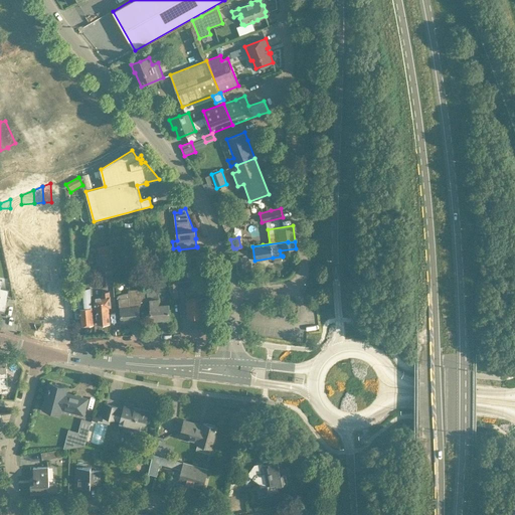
[(130,244),(132,262),(141,261),(139,243),(130,244)]
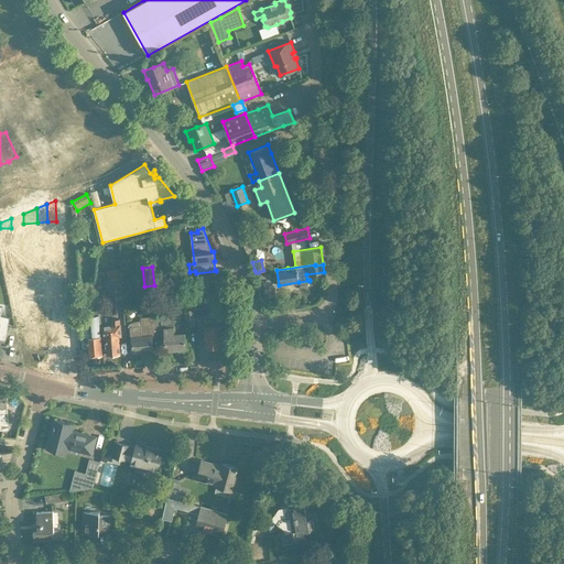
[(121,269),(107,270),(108,279),(121,278),(121,269)]
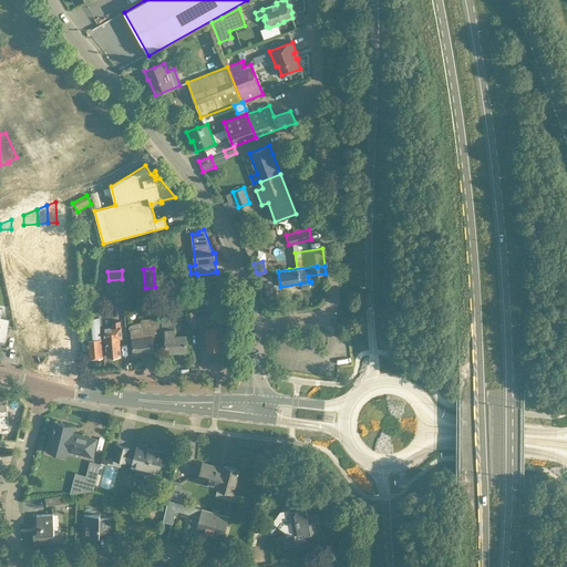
[(109,280),(107,280),(110,301),(124,300),(122,279),(109,280)]
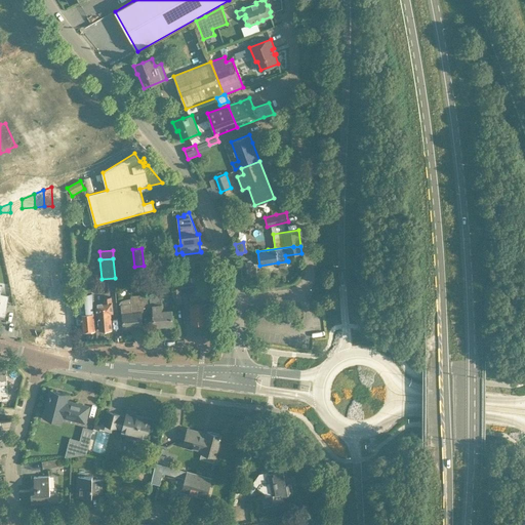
[(244,260),(242,260),(245,277),(256,276),(253,258),(244,260)]
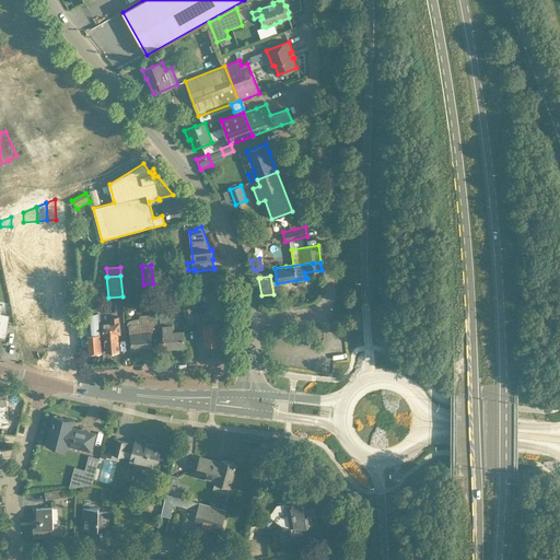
[(95,291),(94,280),(86,281),(88,292),(95,291)]
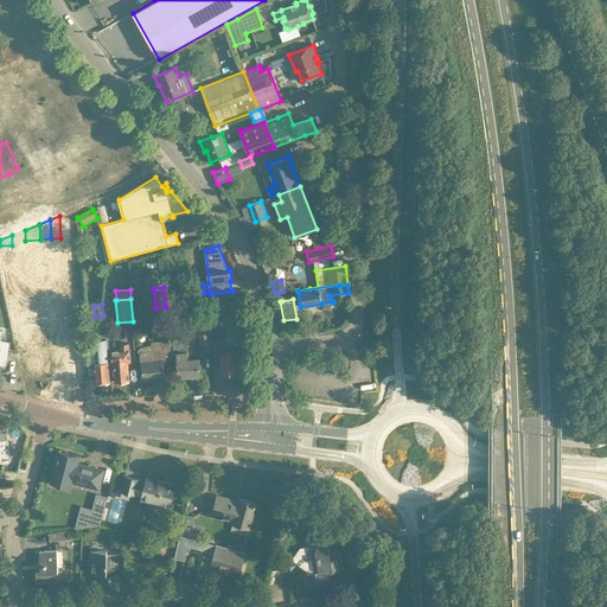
[(32,325),(10,326),(18,363),(23,363),(24,375),(37,374),(37,378),(42,378),(42,383),(59,382),(59,377),(64,377),(64,372),(76,371),(74,323),(59,324),(59,336),(33,337),(32,325)]
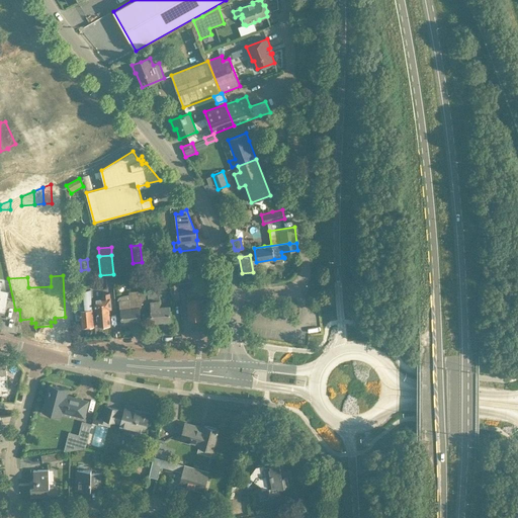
[(177,277),(170,277),(172,299),(179,298),(178,289),(177,283),(177,277)]
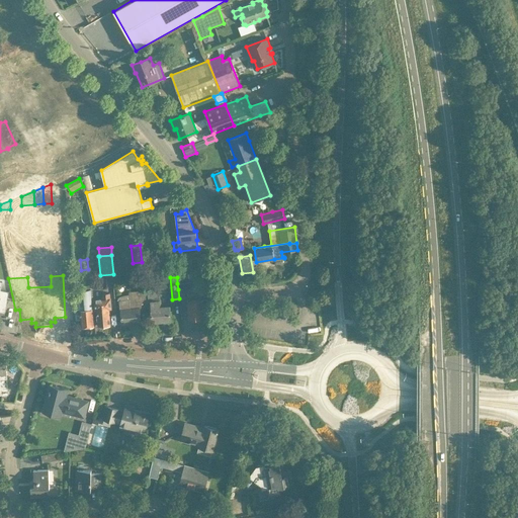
[(77,290),(78,310),(75,311),(76,321),(81,320),(82,326),(94,325),(90,279),(83,279),(84,289),(77,290)]
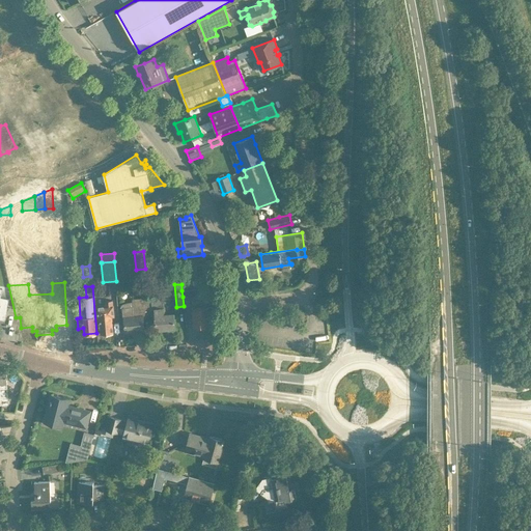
[(205,289),(192,290),(182,290),(183,297),(193,297),(194,326),(208,325),(207,310),(205,289)]
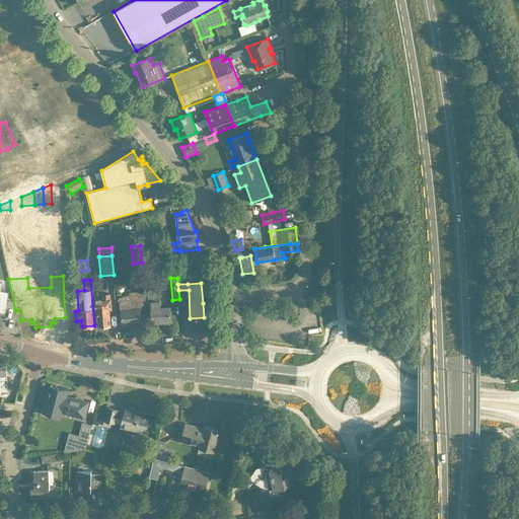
[(149,304),(146,304),(147,308),(151,307),(152,321),(171,320),(169,307),(160,308),(158,292),(157,292),(157,291),(157,290),(156,290),(155,289),(153,289),(151,289),(150,290),(149,291),(149,293),(148,293),(149,304)]
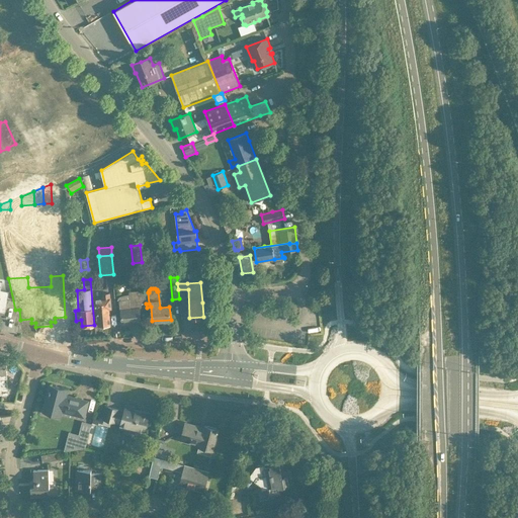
[(0,311),(5,313),(7,299),(9,291),(0,289),(0,311)]
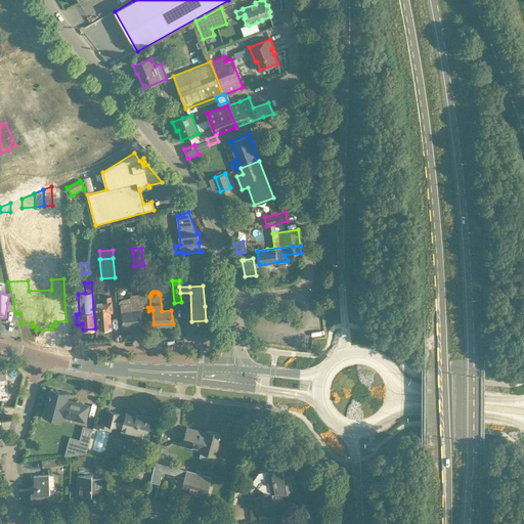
[(121,312),(123,312),(124,328),(142,325),(141,311),(148,311),(147,307),(146,294),(130,295),(130,297),(129,298),(127,298),(125,298),(123,299),(121,300),(120,301),(120,302),(119,303),(119,304),(120,305),(121,306),(121,312)]
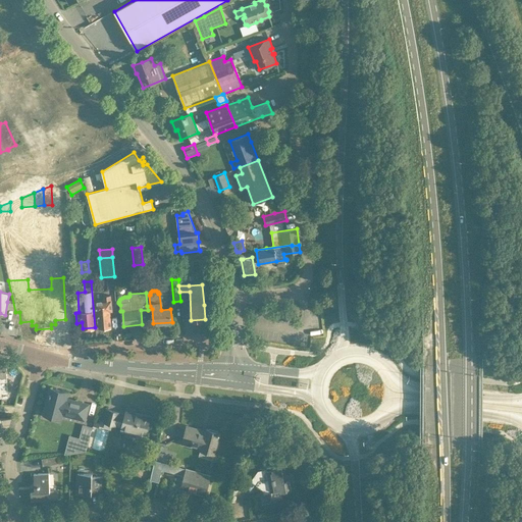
[(95,311),(98,311),(99,328),(111,327),(109,312),(113,311),(111,296),(103,296),(103,300),(94,300),(95,311)]
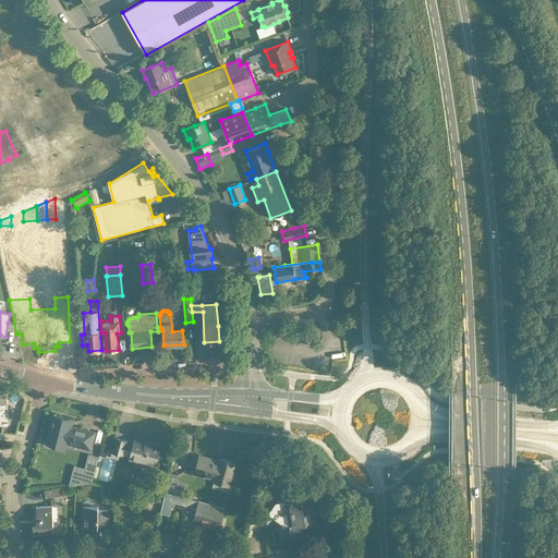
[(47,444),(58,446),(64,448),(65,443),(91,449),(92,443),(95,433),(70,426),(72,420),(55,415),(47,444)]
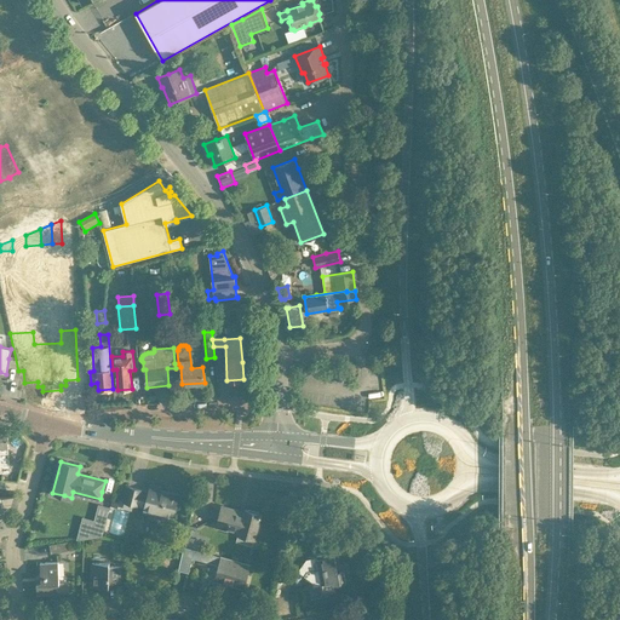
[(127,486),(125,498),(124,501),(138,505),(139,505),(145,506),(144,509),(172,516),(174,507),(178,495),(159,491),(160,487),(151,484),(149,493),(142,491),(143,491),(127,486)]
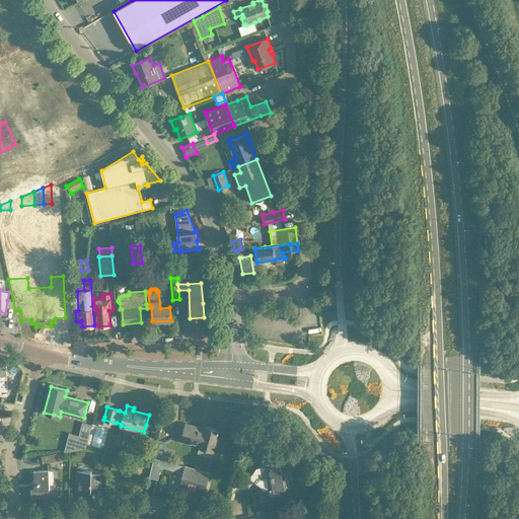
[(186,424),(183,434),(180,441),(200,446),(199,447),(213,451),(219,431),(205,427),(204,429),(186,424)]
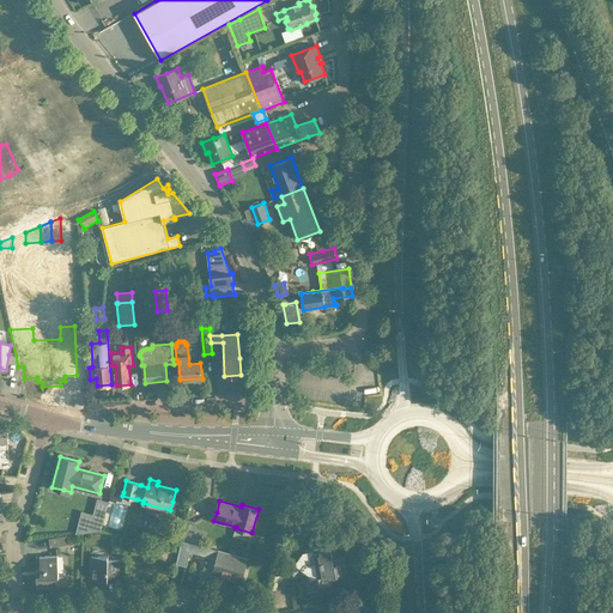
[(101,529),(104,517),(93,514),(89,532),(101,529)]
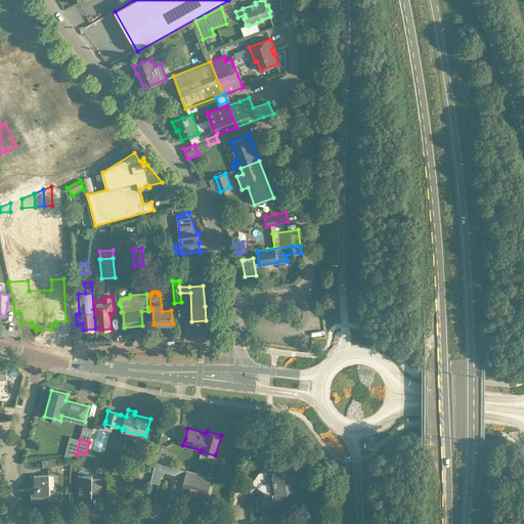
[(277,449),(260,452),(262,466),(279,463),(277,449)]
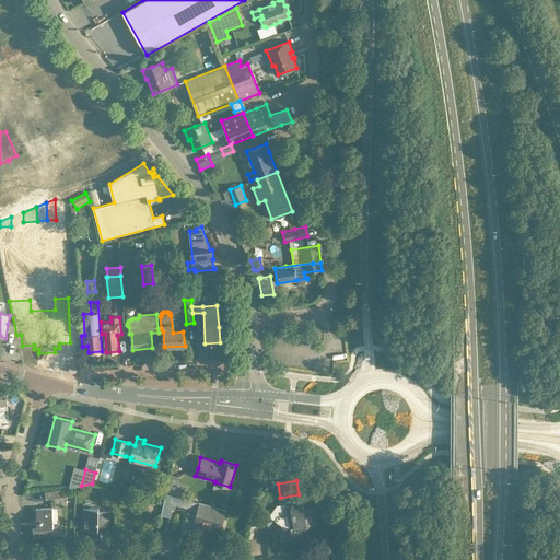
[(312,483),(301,485),(302,492),(313,491),(312,483)]
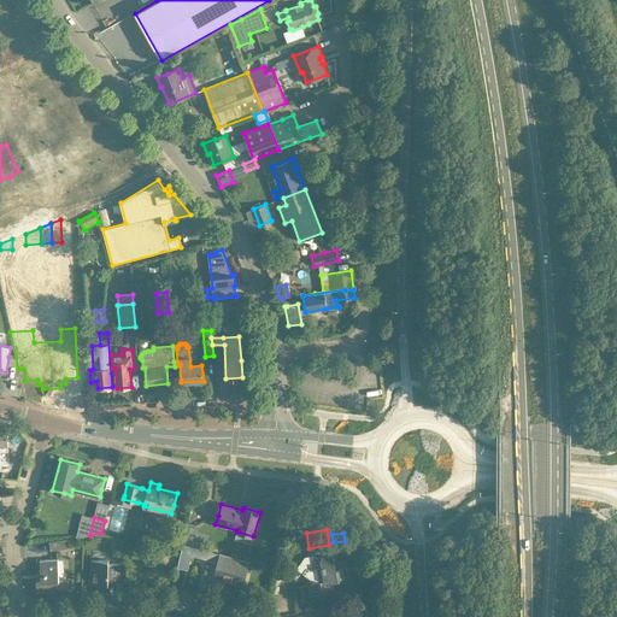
[(187,534),(184,544),(201,548),(204,539),(187,534)]
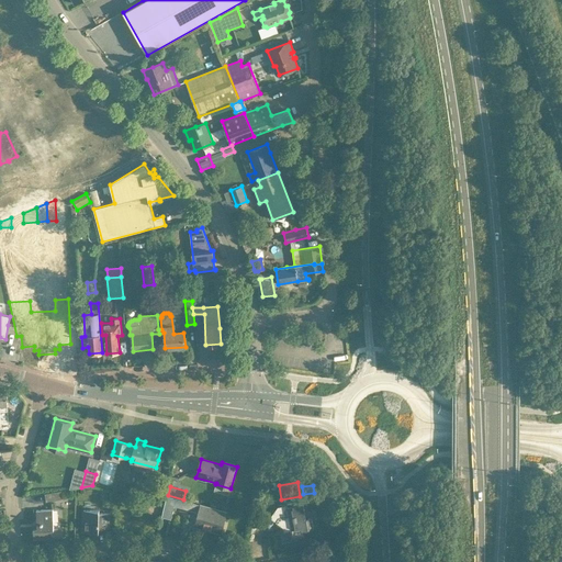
[(46,502),(63,498),(62,491),(45,494),(46,502)]
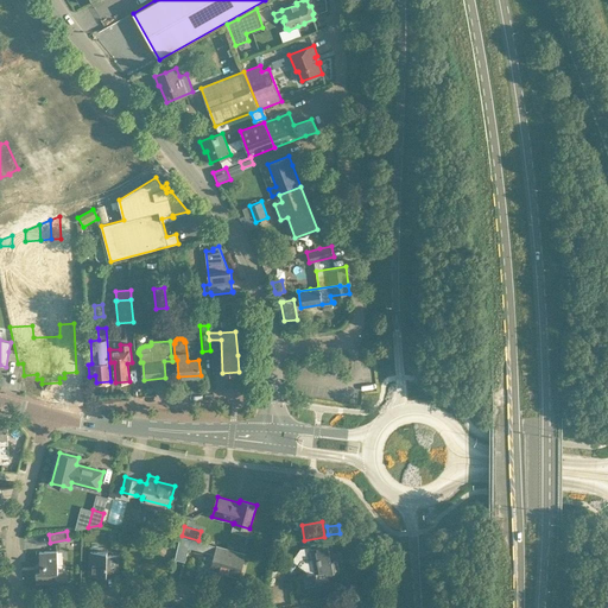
[(181,537),(178,548),(175,559),(185,562),(191,539),(181,537)]
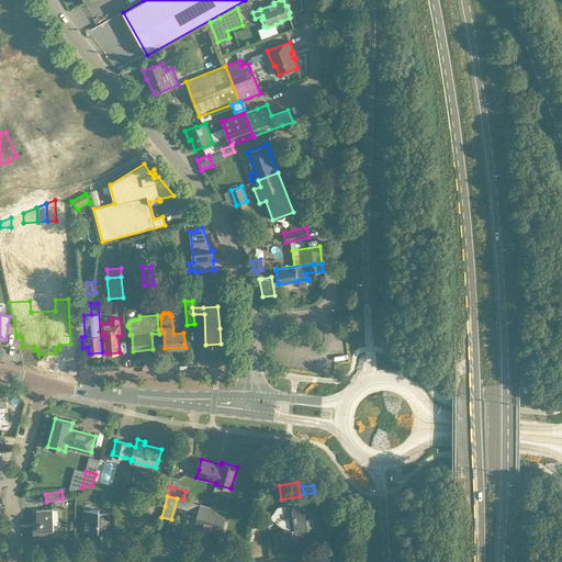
[(292,538),(303,536),(303,534),(305,534),(306,531),(305,530),(312,529),(311,518),(307,519),(306,513),(305,514),(303,499),(292,502),(293,506),(288,507),(288,505),(278,507),(270,518),(283,527),(283,531),(291,530),(292,538)]
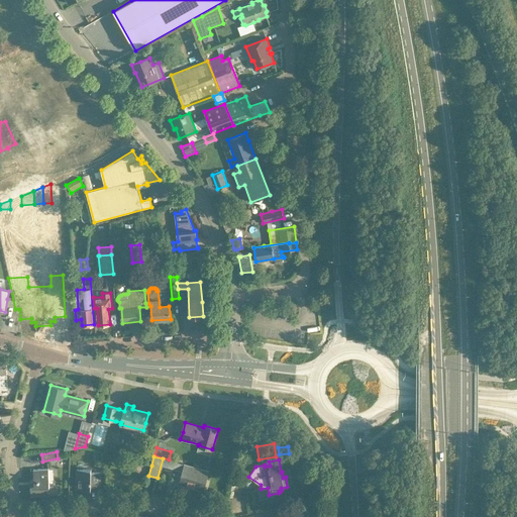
[(180,479),(181,479),(179,484),(203,491),(208,471),(185,464),(182,473),(181,473),(180,479)]
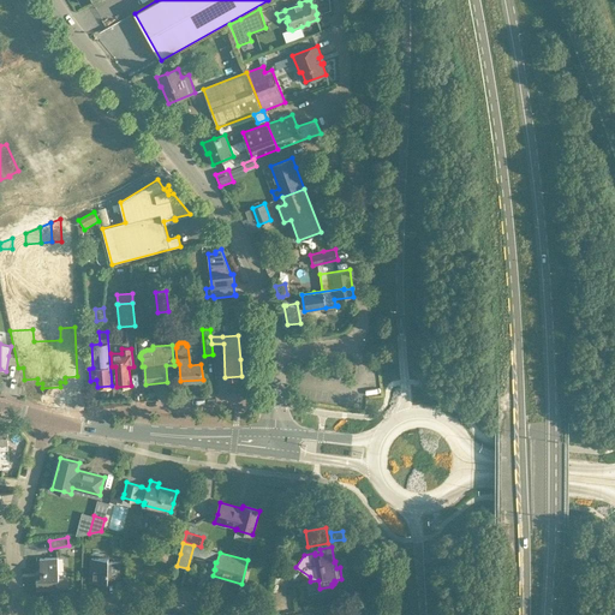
[(41,578),(36,579),(37,590),(55,589),(55,595),(69,593),(69,578),(59,578),(58,557),(52,557),(40,559),(41,578)]
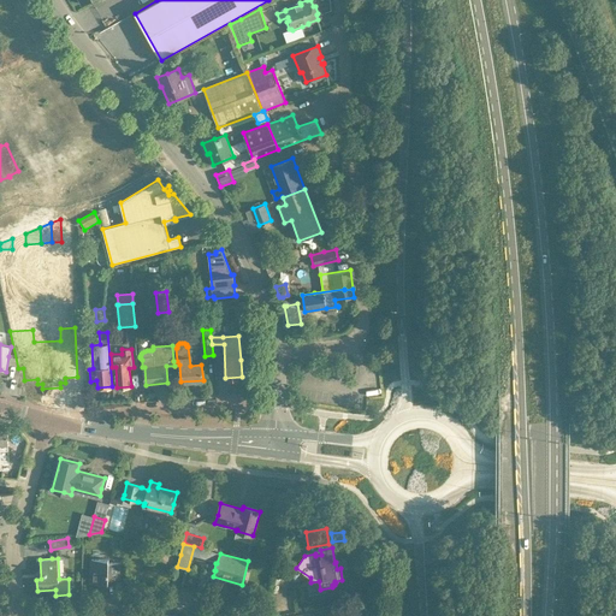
[(90,560),(90,570),(90,582),(108,584),(108,579),(120,579),(120,563),(108,562),(108,560),(90,560)]
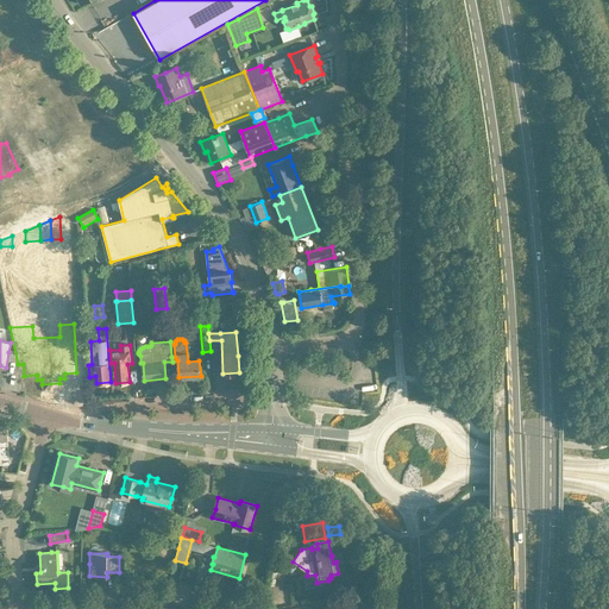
[(313,604),(313,608),(326,608),(337,608),(345,608),(344,598),(313,604)]
